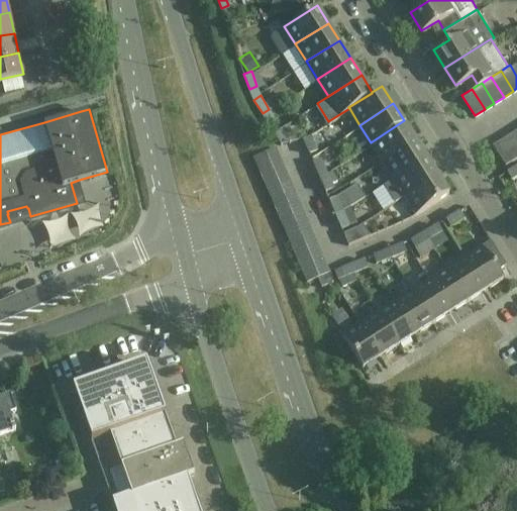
[(269,109),(263,113),(271,126),(278,122),(269,109)]
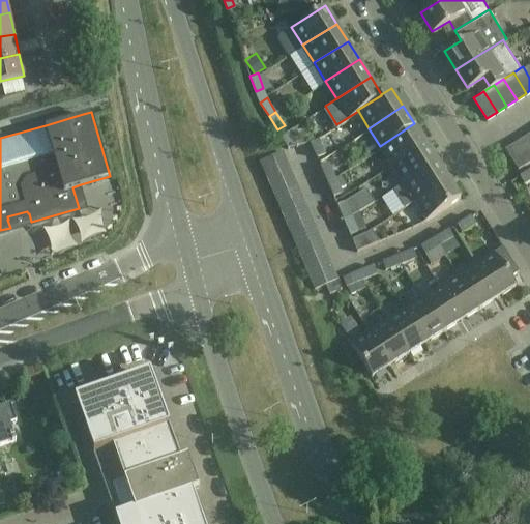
[(380,146),(391,164),(425,142),(414,123),(380,146)]
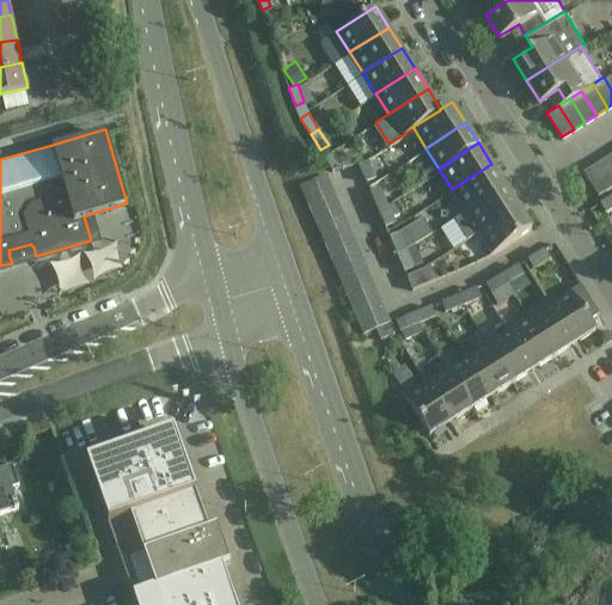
[(324,156),(332,169),(352,163),(340,145),(324,156)]
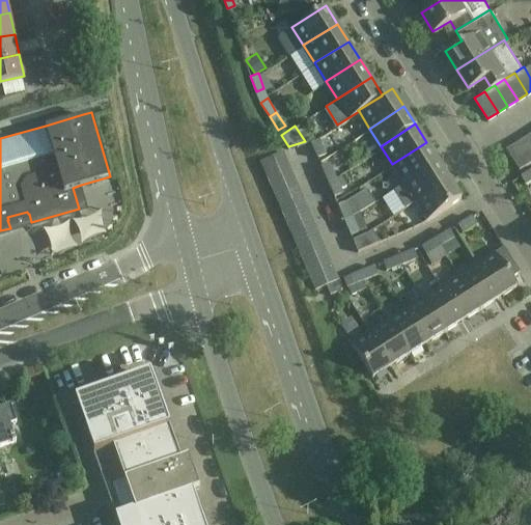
[(530,142),(526,134),(515,140),(529,161),(530,159),(530,142)]
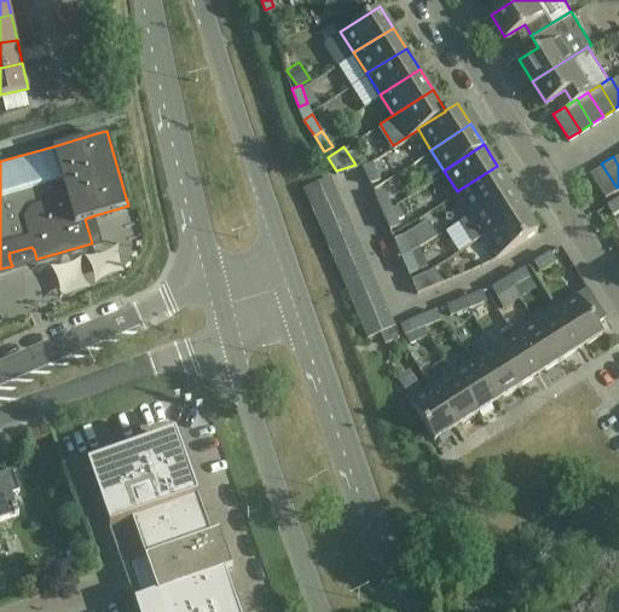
[(371,159),(362,163),(370,180),(379,177),(371,159)]
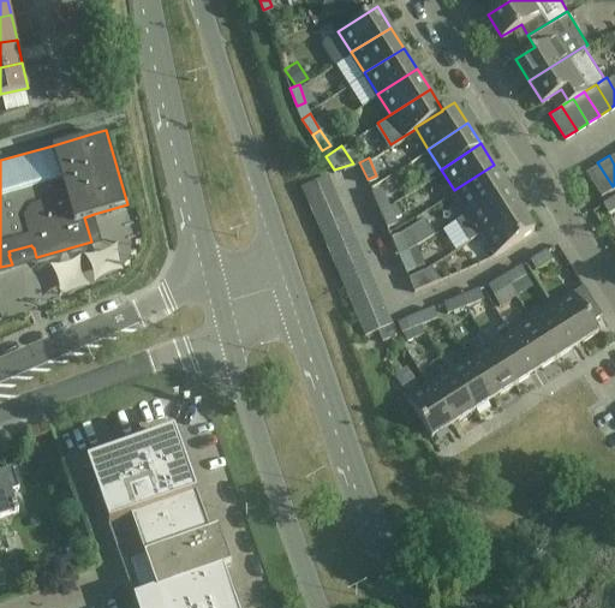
[(613,186),(597,162),(585,170),(601,195),(613,186)]
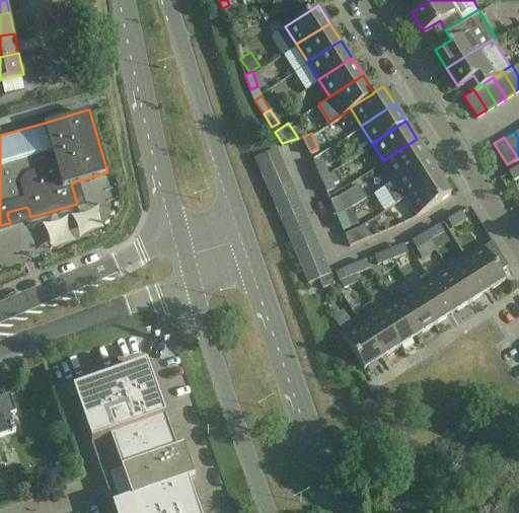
[(383,160),(394,177),(428,156),(417,139),(383,160)]
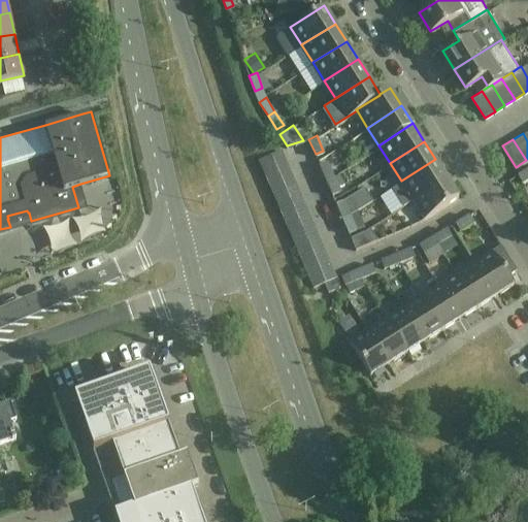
[(339,163),(353,157),(347,143),(333,150),(339,163)]
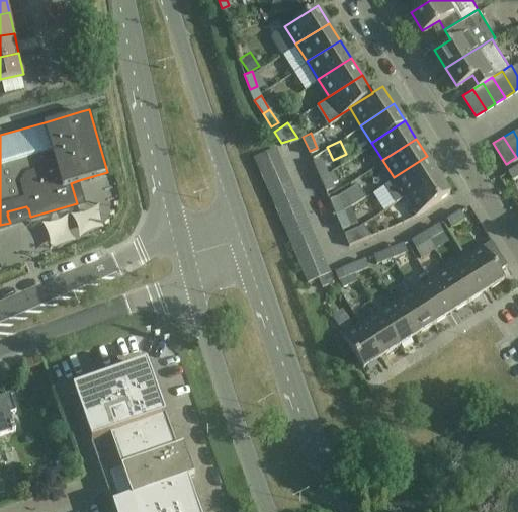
[(280,155),(276,145),(254,155),(258,165),(280,155)]
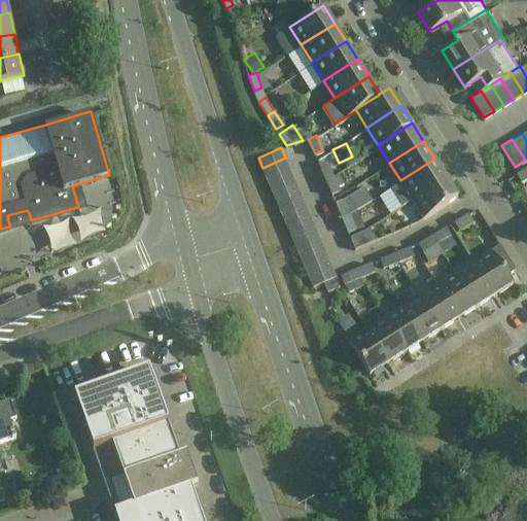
[(290,169),(285,158),(262,168),(268,178),(290,169)]
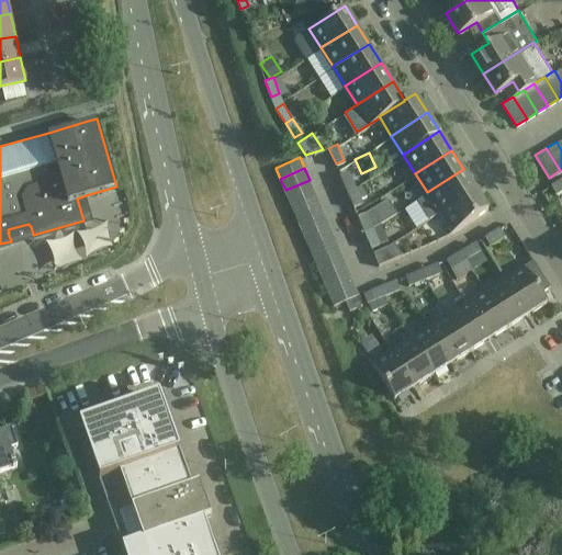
[(339,172),(347,189),(355,185),(348,169),(339,172)]
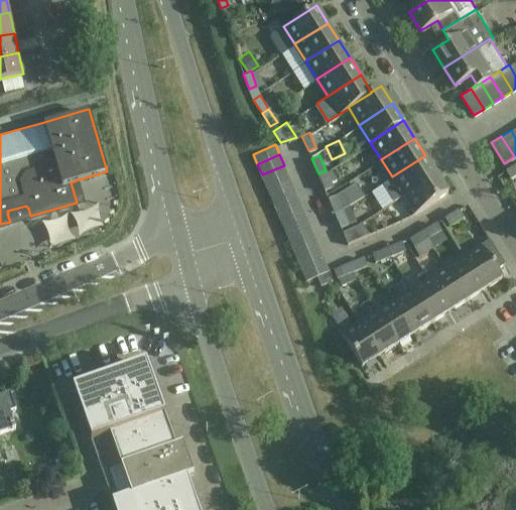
[(384,185),(393,200),(403,194),(436,172),(425,155),(392,176),(384,181),(384,185)]
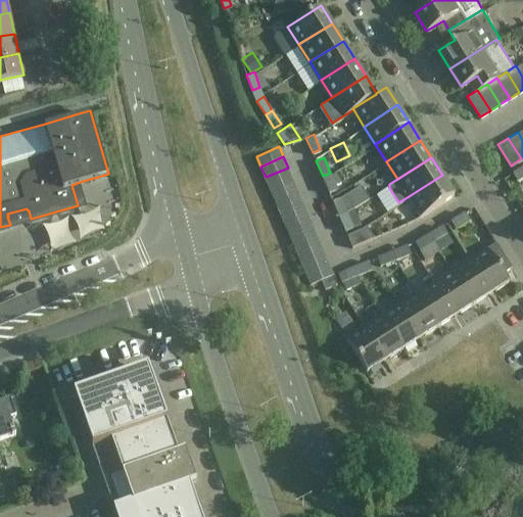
[(522,174),(522,163),(512,172),(517,178),(522,174)]
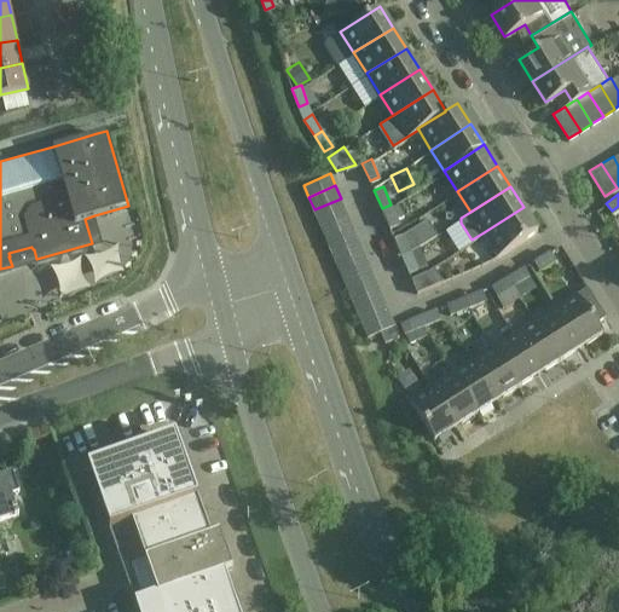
[(346,211),(341,198),(314,209),(319,223),(346,211)]
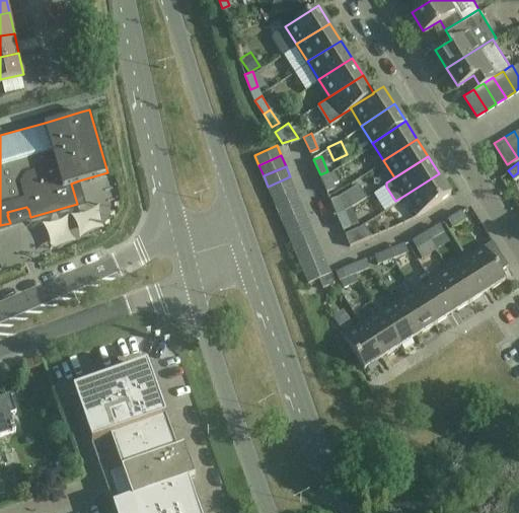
[(327,171),(320,174),(326,190),(334,187),(327,171)]
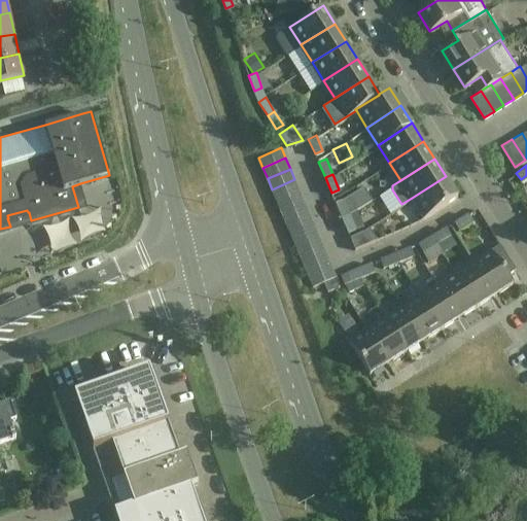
[(446,176),(412,198),(423,216),(457,195),(446,176)]
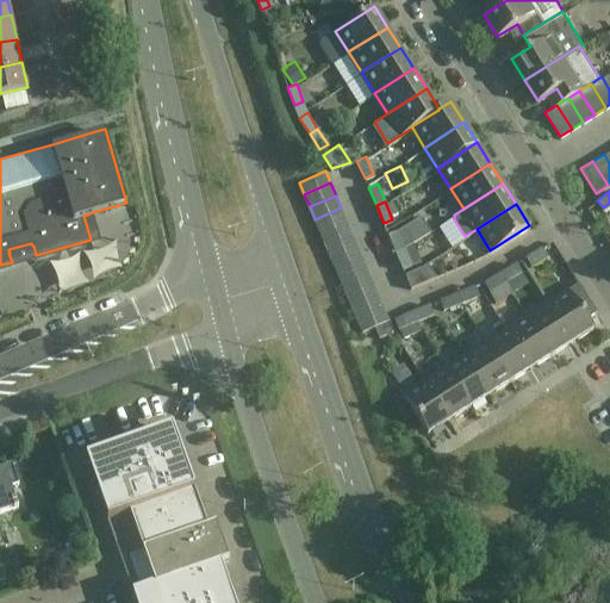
[(315,219),(319,231),(346,219),(341,207),(315,219)]
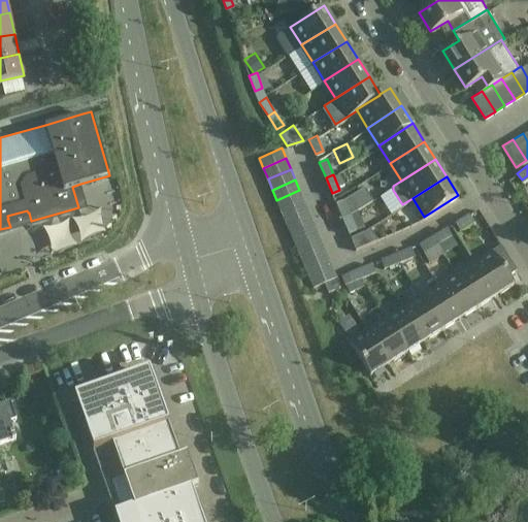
[(335,201),(342,217),(350,213),(372,198),(364,185),(343,198),(335,201)]
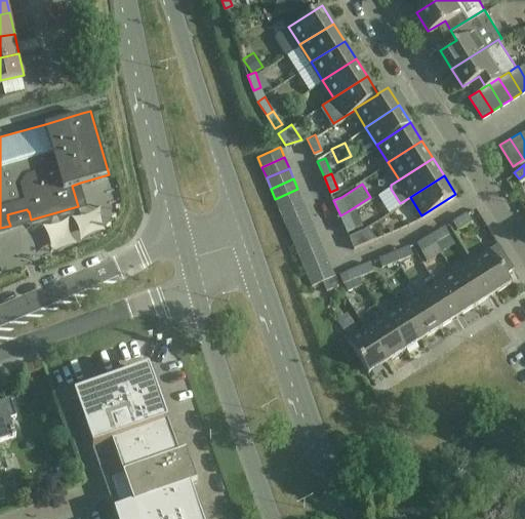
[(275,199),(280,209),(303,200),(297,189),(275,199)]
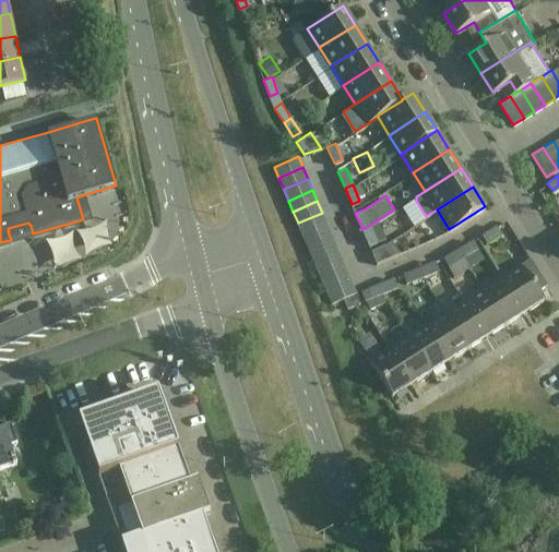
[(298,223),(302,234),(326,224),(322,213),(298,223)]
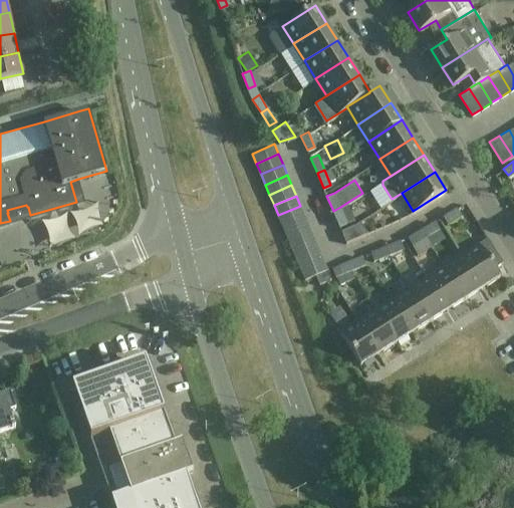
[(278,215),(283,226),(305,216),(300,206),(278,215)]
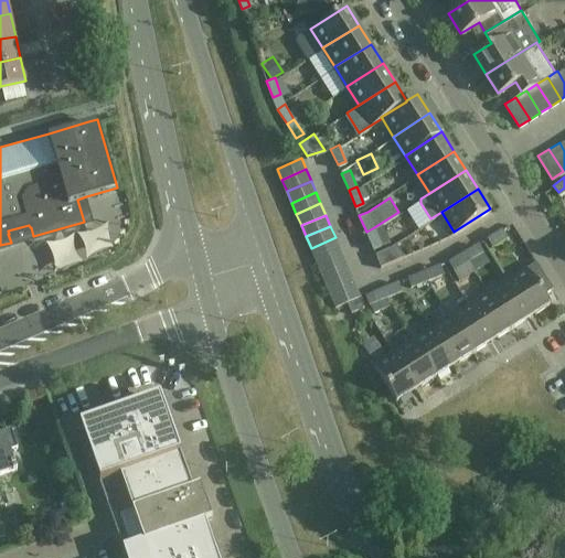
[(381,244),(374,227),(366,232),(373,247),(381,244)]
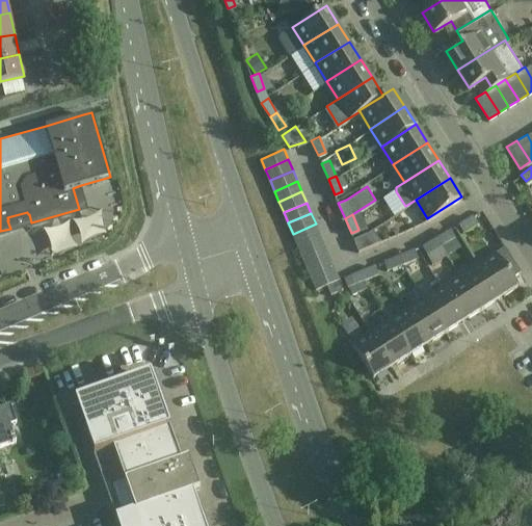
[(473,214),(471,215),(458,224),(462,230),(477,221),(473,214)]
